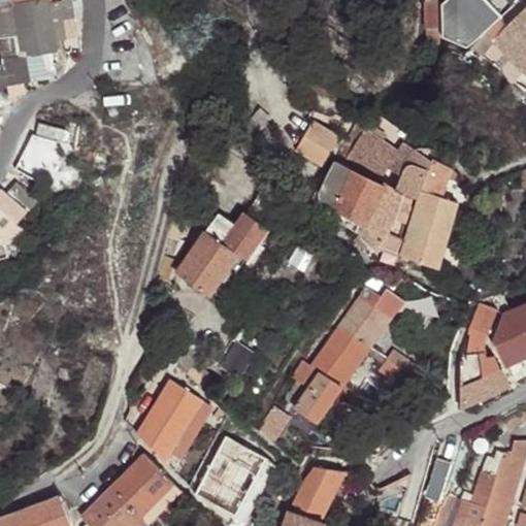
[(51,61),(56,60),(53,39),(75,36),(69,0),(0,0),(0,69),(51,61)]
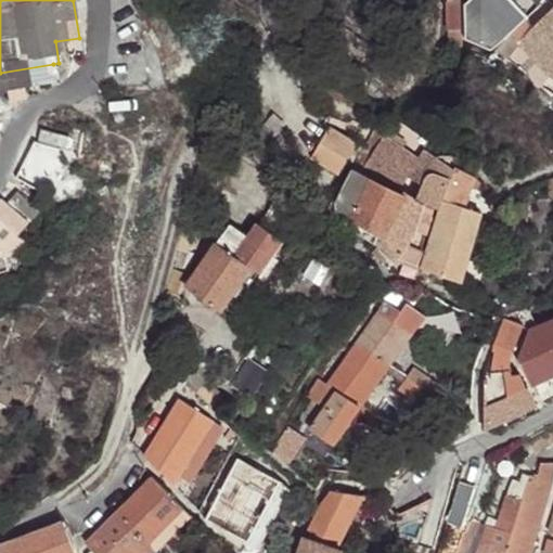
[(522,0),(535,12),(545,0),(522,0)]
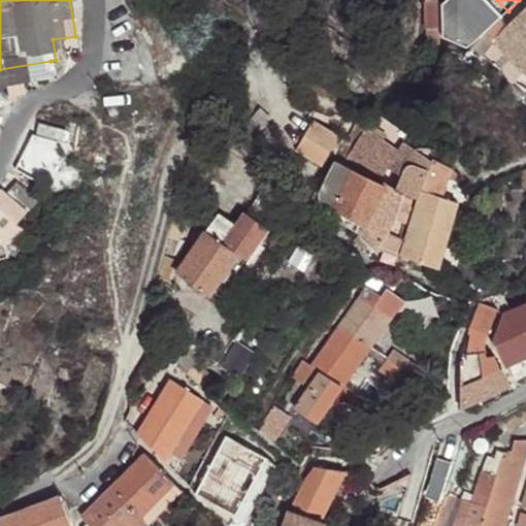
[(525,5),(506,28),(493,40),(525,71),(525,5)]
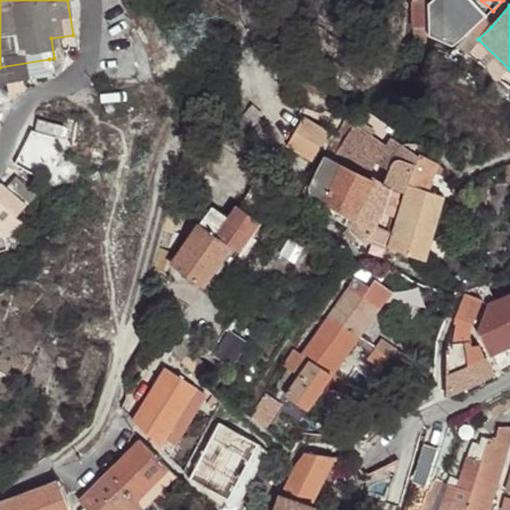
[(49,59),(0,67),(3,80),(51,72),(49,59)]
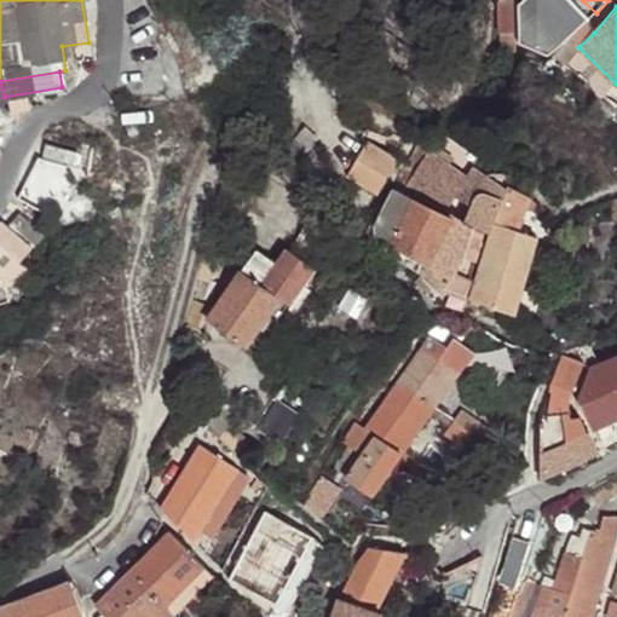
[(294,163),(316,138),(304,127),(282,151),(294,163)]
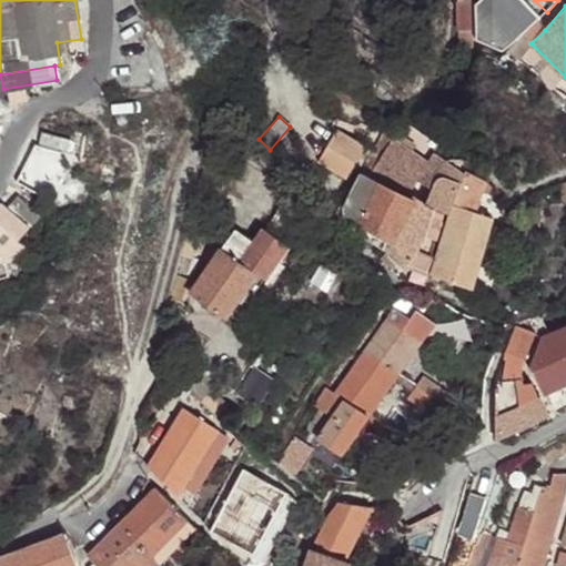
[(335,128),(315,160),(343,178),(363,145),(335,128)]
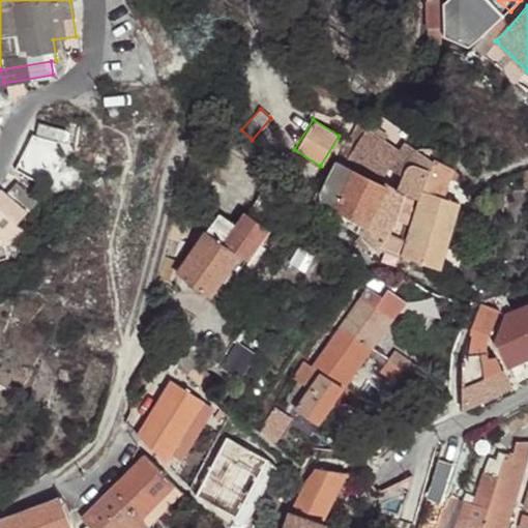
[(342,155),(320,195),(331,201),(330,203),(335,206),(353,172),(385,187),(387,182),(382,178),(385,173),(399,151),(358,123),(339,153),(342,155)]
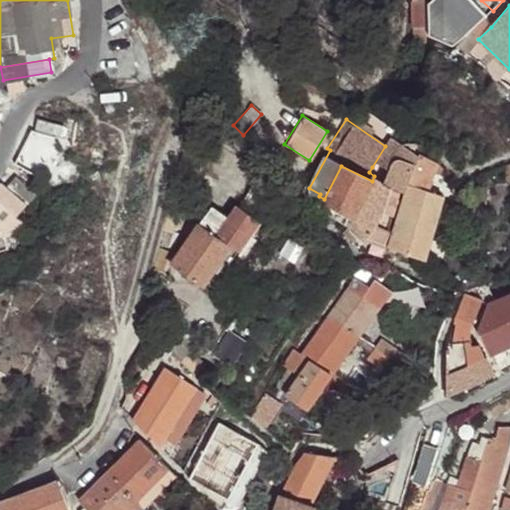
[(250,147),(263,158),(270,150),(257,139),(250,147)]
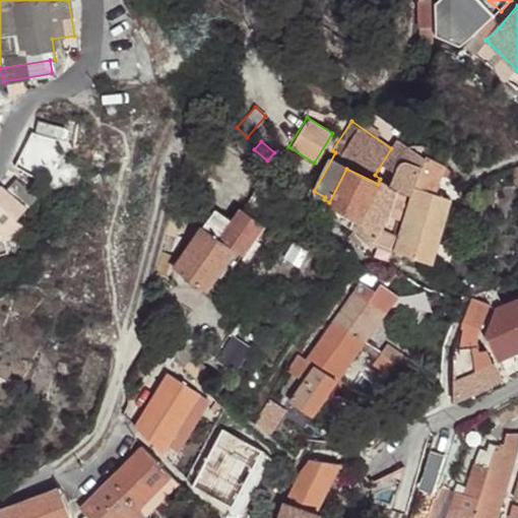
[(419,162),(423,153),(421,154),(413,149),(401,148),(393,143),(391,148),(378,170),(396,178),(399,156),(419,162)]
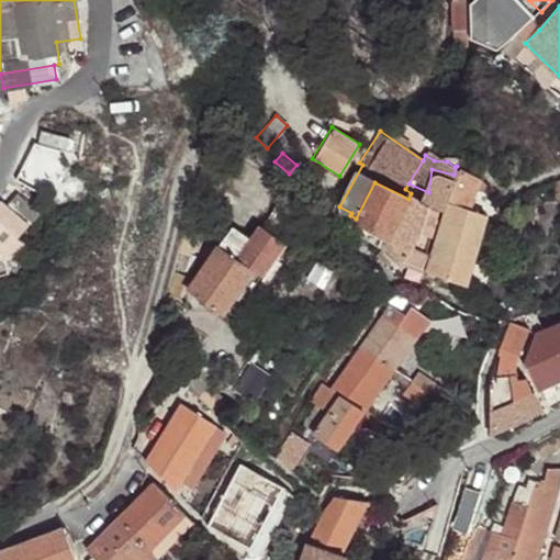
[(457,166),(454,175),(445,201),(448,202),(470,209),(477,177),(457,166)]
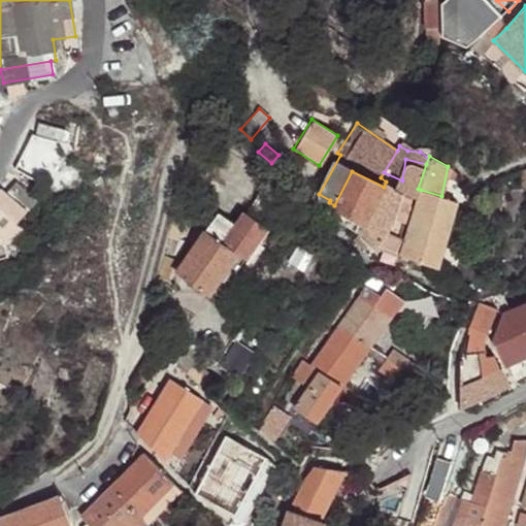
[(402,181),(401,191),(409,193),(416,195),(418,189),(426,164),(405,159),(402,181)]
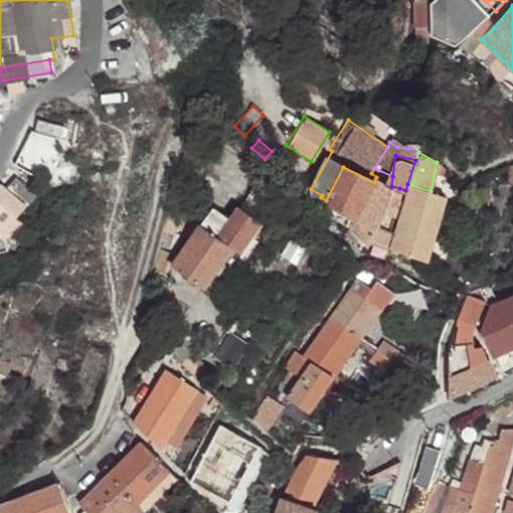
[(375,183),(374,182),(343,167),(326,200),(354,215),(357,216),(375,183)]
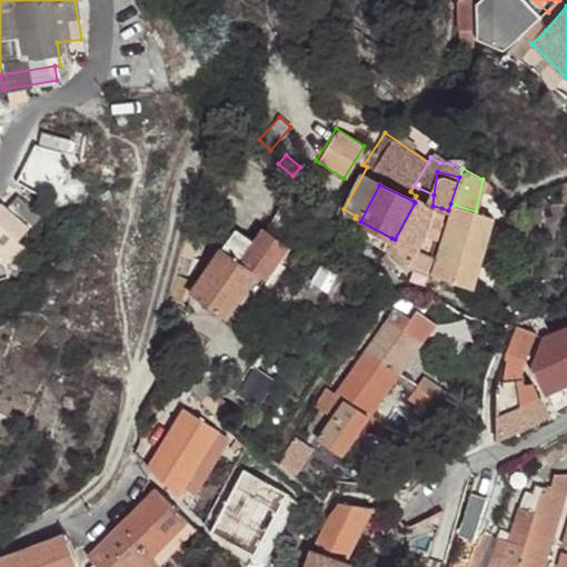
[(414,186),(410,191),(416,196),(428,205),(433,206),(434,195),(414,186)]
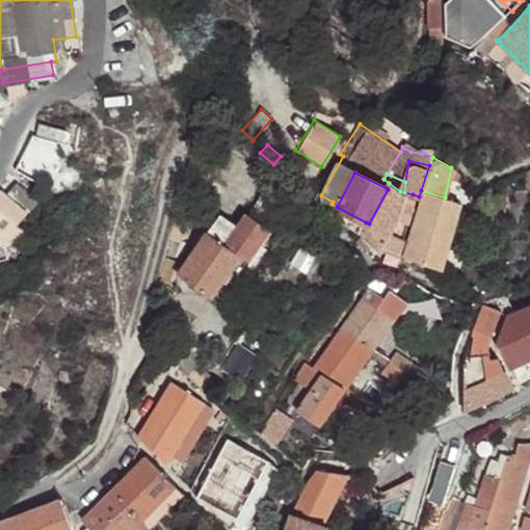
[(366,222),(361,232),(377,247),(390,231),(398,220),(413,194),(404,192),(400,191),(389,183),(387,188),(388,189),(369,223),(366,222)]
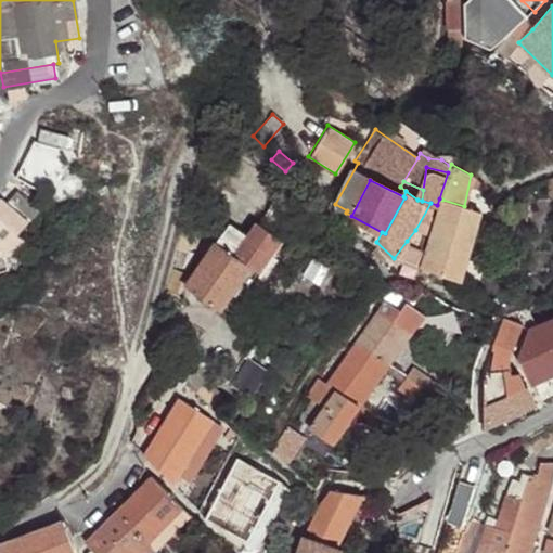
[(22,194),(0,214),(0,243),(5,249),(22,236),(20,233),(39,210),(22,194)]
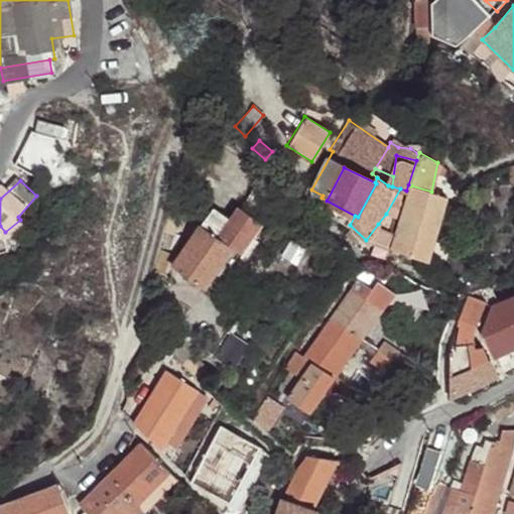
[(448,197),(431,191),(411,185),(392,248),(428,260),(448,197)]
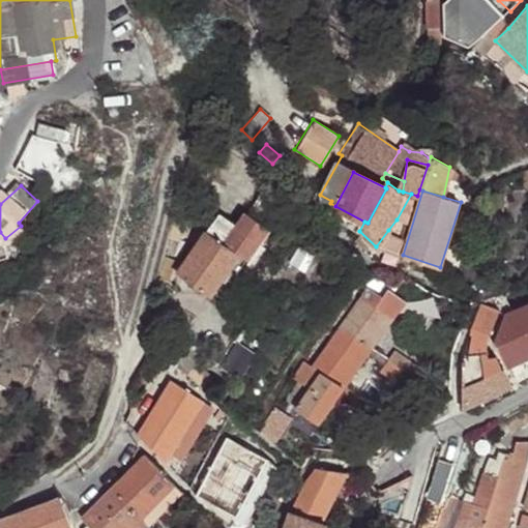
[(311,204),(359,231),(351,224),(331,213),(335,206),(330,203),(331,201),(320,195),(316,192),(311,204)]
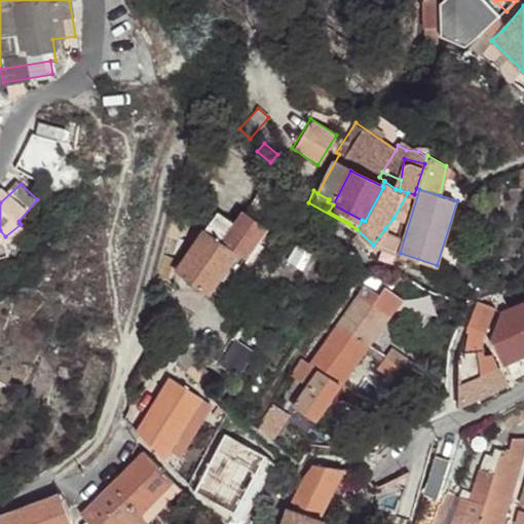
[(348,222),(357,229),(362,220),(333,204),(329,212),(348,222)]
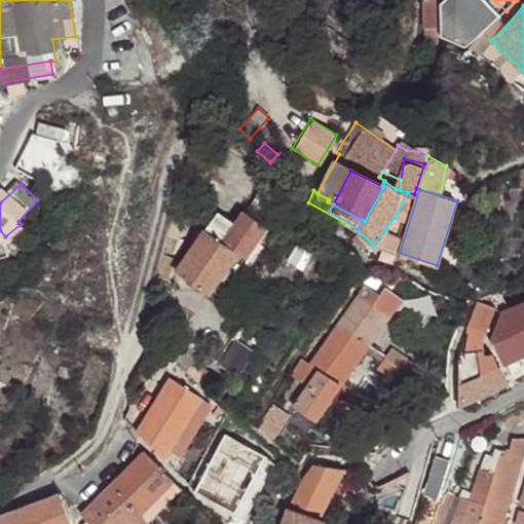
[(469,218),(473,220),(477,209),(472,207),(469,218)]
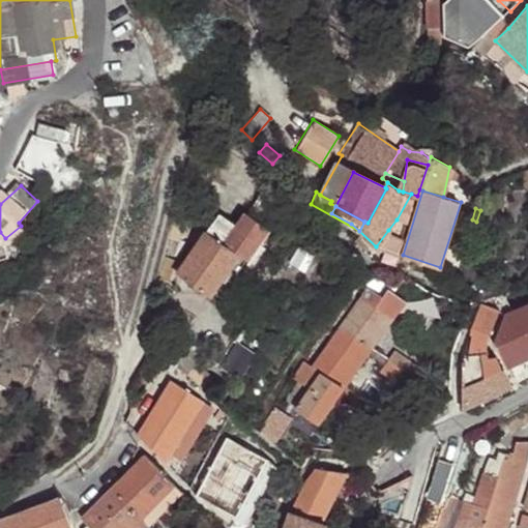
[(235,224),(220,213),(176,274),(211,298),(241,257),(251,263),(271,232),(242,213),(235,224)]
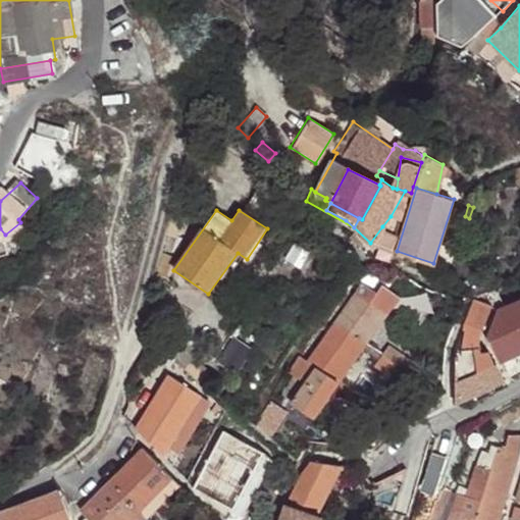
[(477,225),(469,222),(465,235),(474,238),(477,225)]
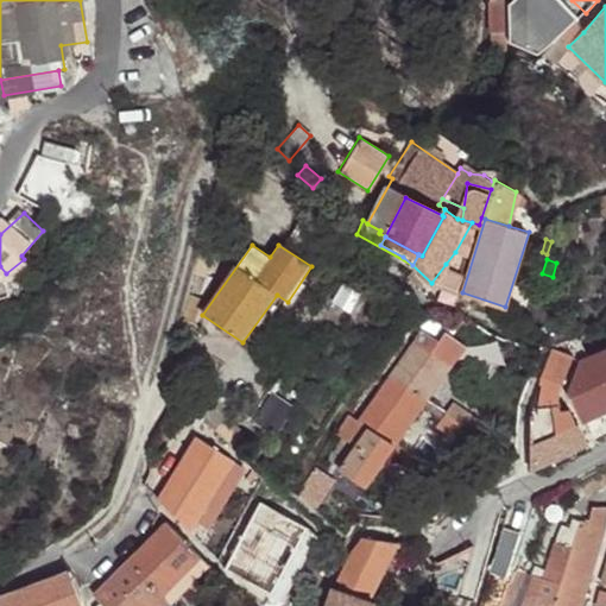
[(461,271),(446,264),(431,283),(455,291),(461,271)]
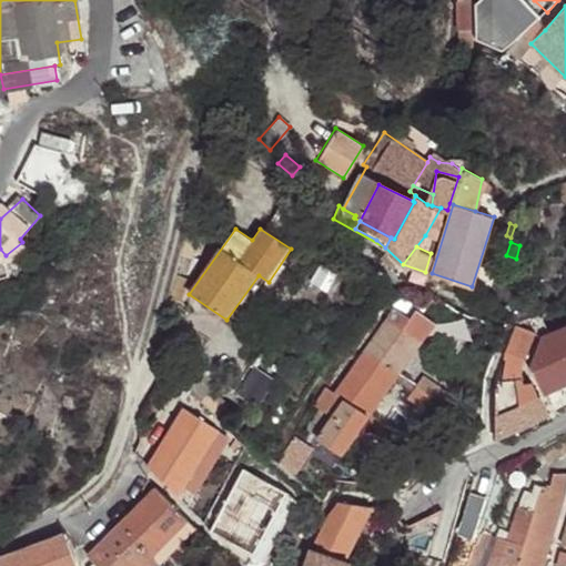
[(195,252),(179,248),(178,254),(192,259),(195,252)]
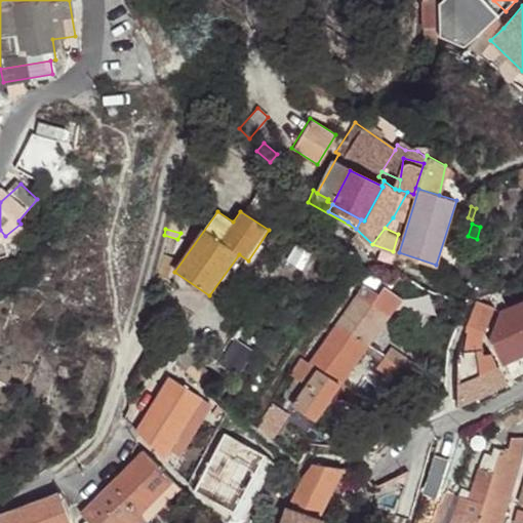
[(177,239),(164,235),(160,248),(175,251),(177,239)]
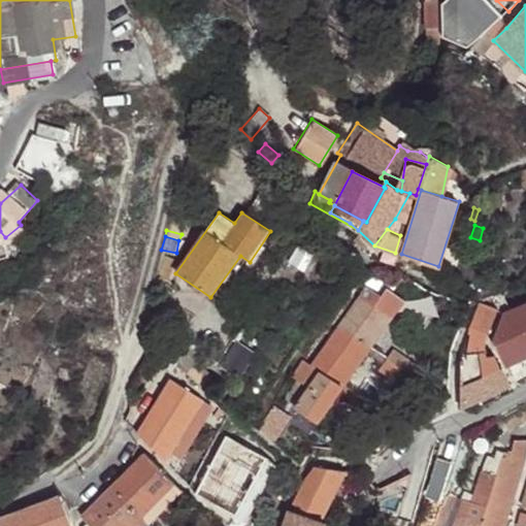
[(525,283),(510,290),(508,303),(525,297),(525,283)]
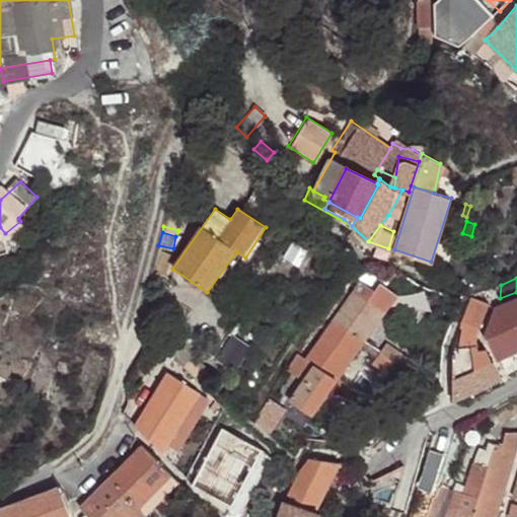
[(353,289),(335,315),(365,338),(387,305),(378,300),(353,289)]
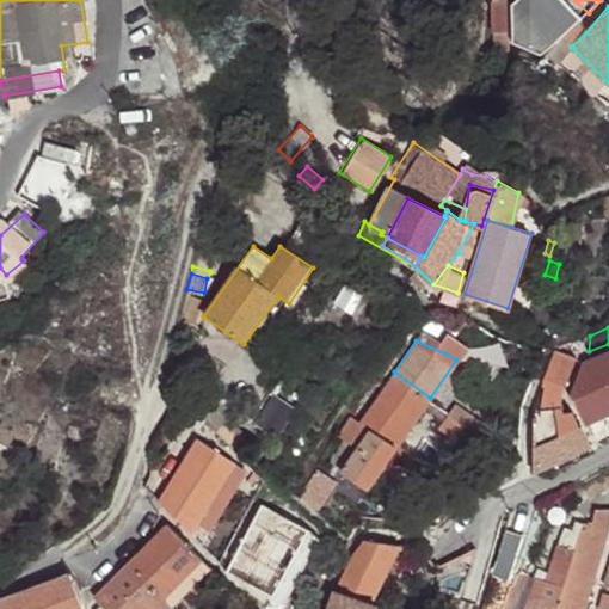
[(539,387),(534,417),(565,413),(561,395),(573,355),(557,348),(539,387)]
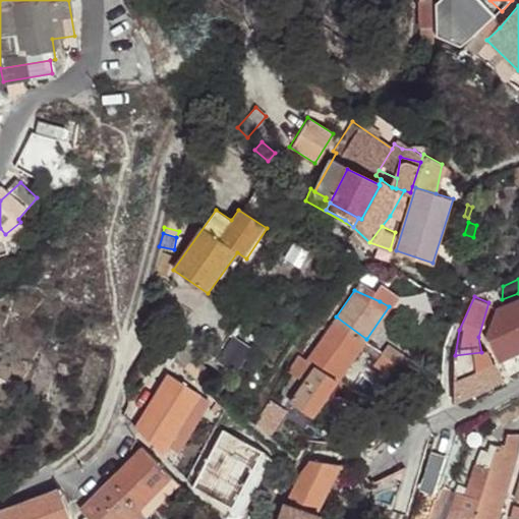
[(518,349),(518,299),(496,308),(485,333),(498,359),(502,358),(518,349)]
